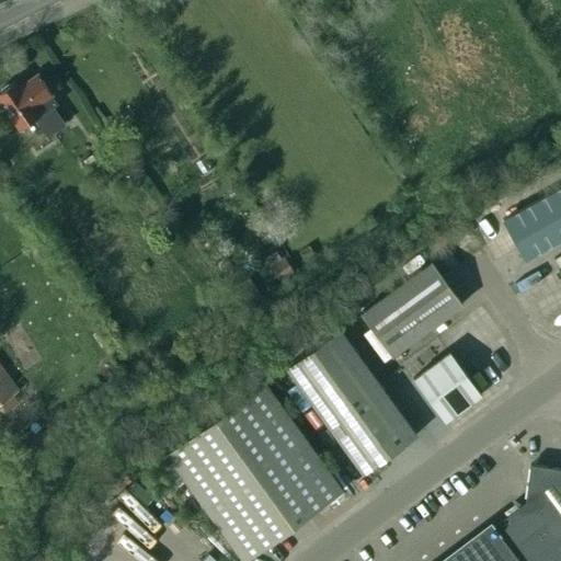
[(64,124),(50,106),(53,105),(44,94),(46,93),(35,77),(14,91),(11,86),(0,92),(0,106),(16,132),(35,119),(46,136),(64,124)]
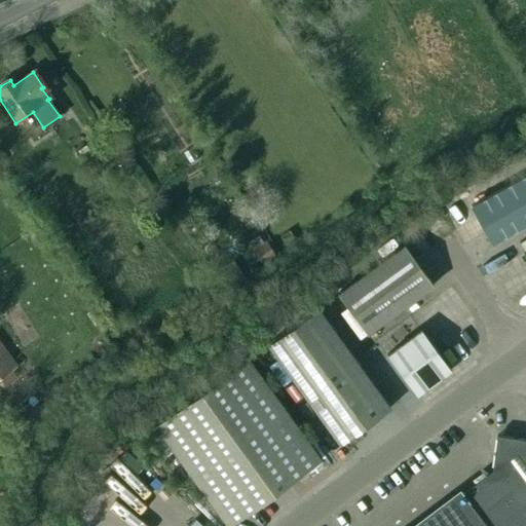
[(525,175),(472,205),(492,242),(525,223),(525,175)]
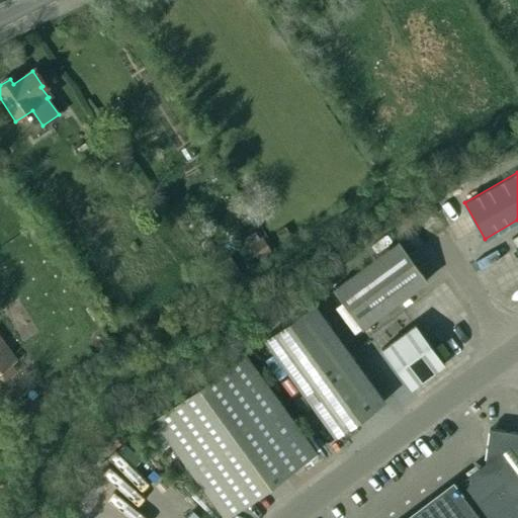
[(289,235),(284,228),(276,234),(280,241),(289,235)]
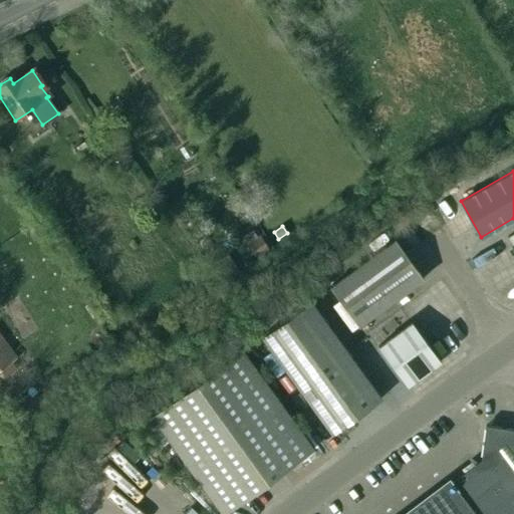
[(268,249),(259,235),(246,244),(256,257),(268,249)]
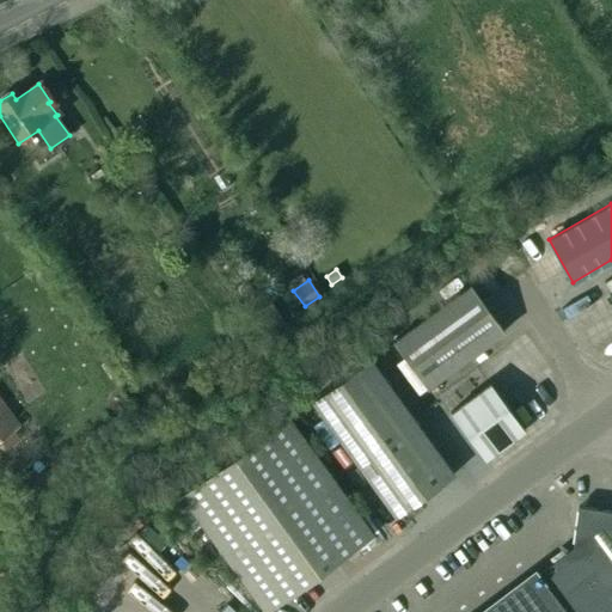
[(505,331),(496,320),(470,285),(392,342),(427,389),(505,331)]
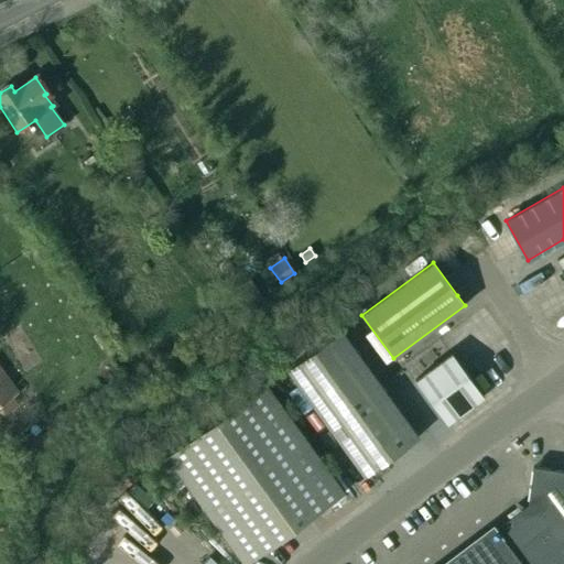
[(262,297),(255,288),(247,293),(255,303),(262,297)]
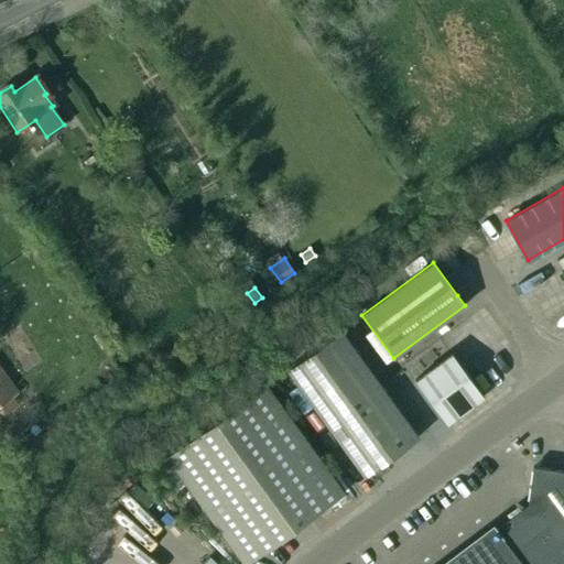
[(365,476),(419,437),(340,331),(286,369),(365,476)]
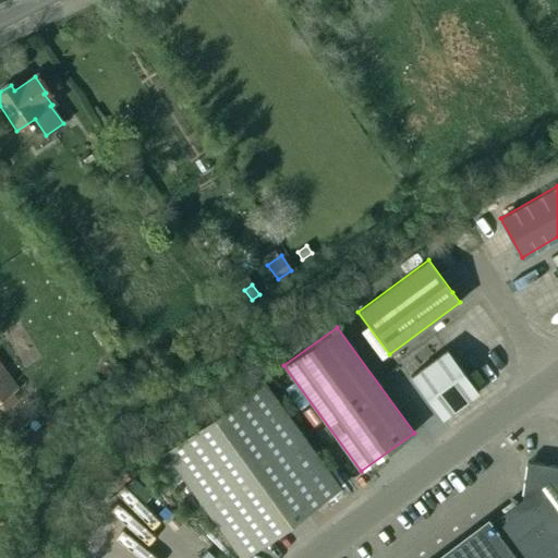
[(478,392),(447,349),(411,376),(443,419),(478,392)]
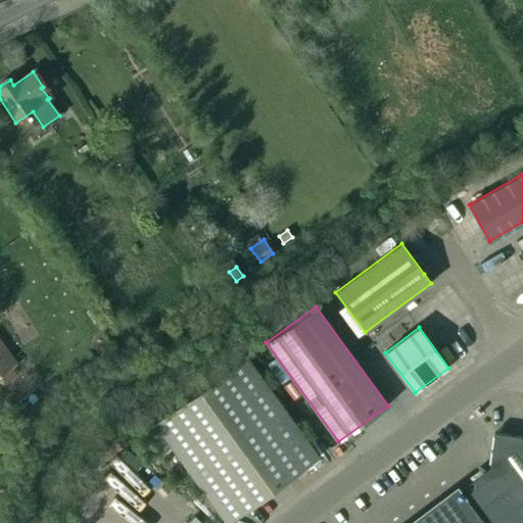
[(0,376),(18,363),(0,338),(0,376)]
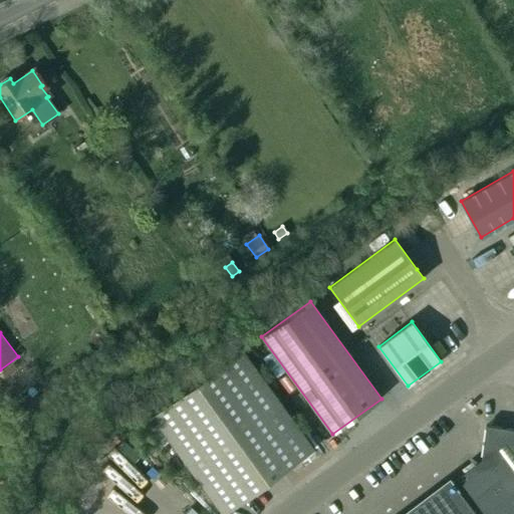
[(222,513),(223,513),(313,449),(241,349),(151,416),(222,513)]
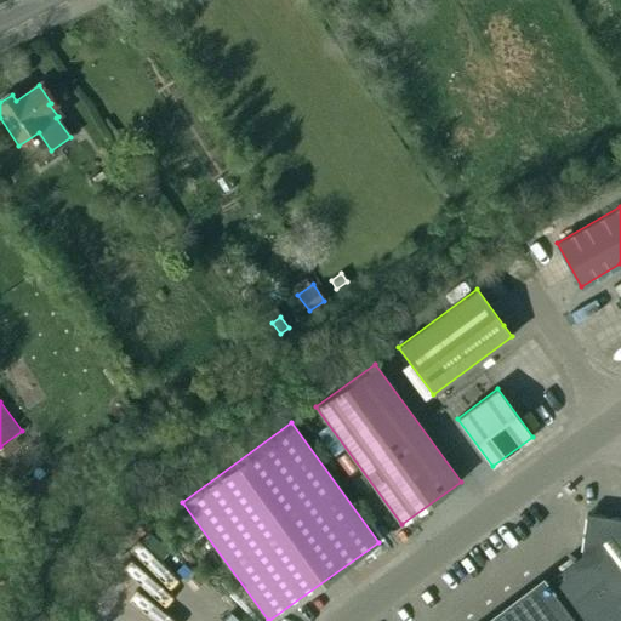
[(581,556),(508,609),(493,620),(620,620),(620,518),(587,514),(581,556)]
